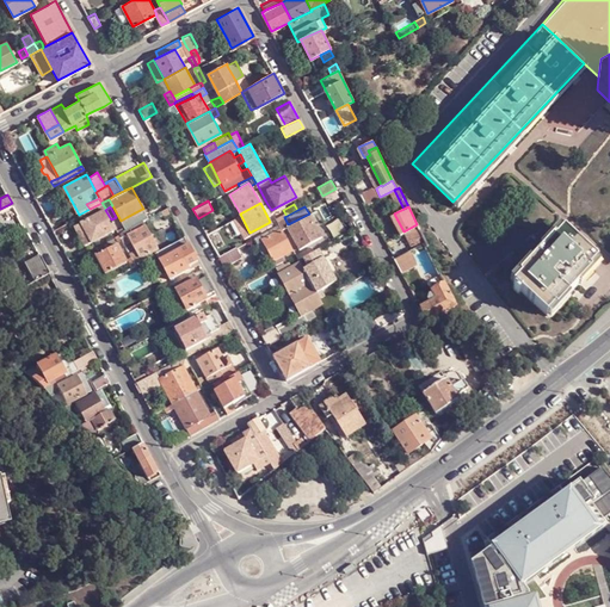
[(91,240),(115,227),(111,220),(105,210),(105,208),(99,211),(80,221),(91,240)]
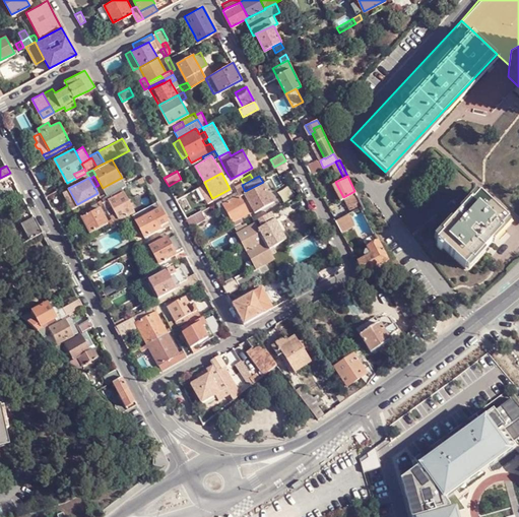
[(121,187),(126,185),(122,178),(121,178),(108,185),(112,192),(121,187)]
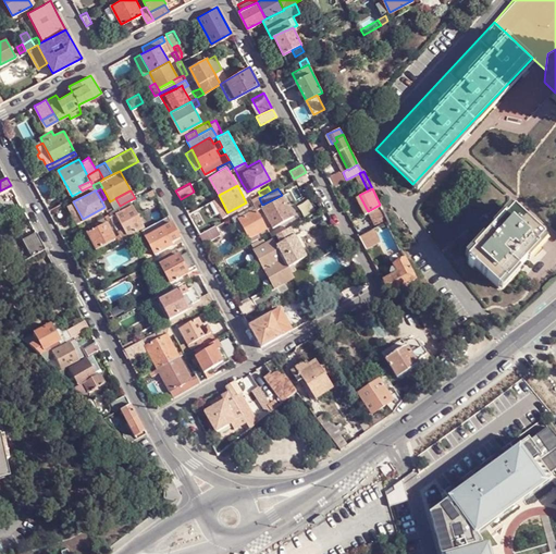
[(258,192),(249,197),(252,201),(259,198),(261,197),(258,192)]
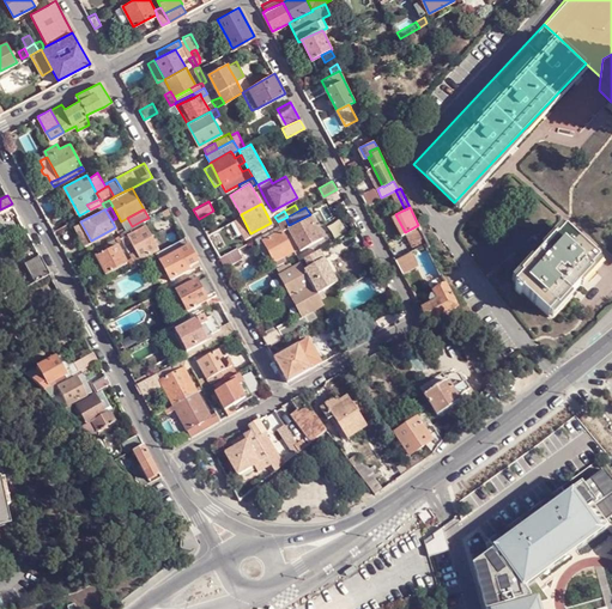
[(48,223),(53,230),(67,223),(64,214),(48,223)]
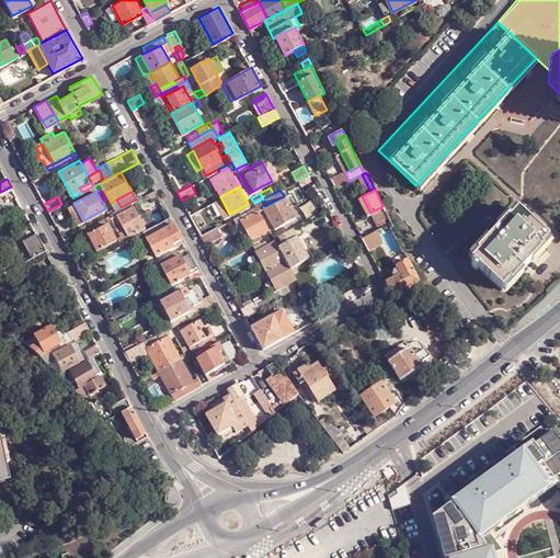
[(229,214),(220,196),(214,200),(223,217),(229,214)]
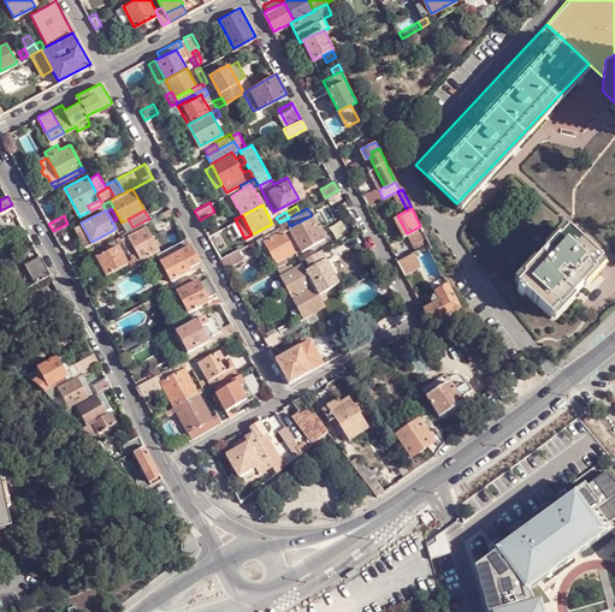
[(312,215),(290,226),(289,227),(300,248),(301,249),(311,244),(324,237),(312,215)]
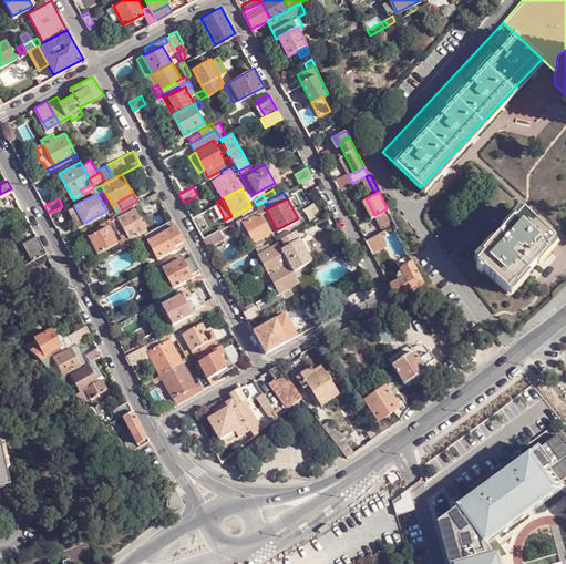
[(264,202),(257,205),(258,207),(260,212),(266,209),(267,208),(264,202)]
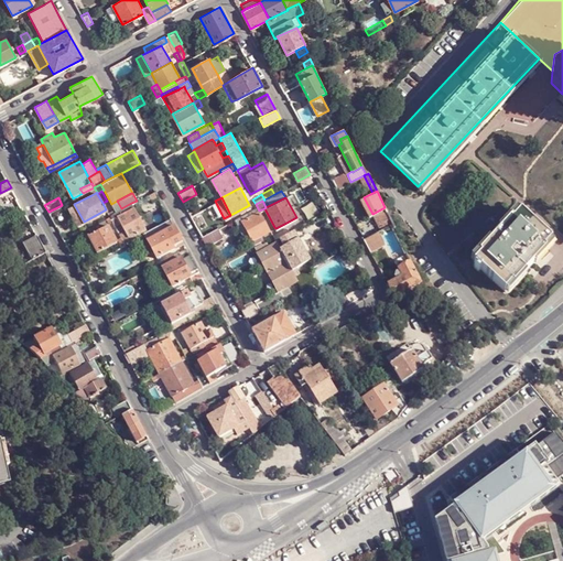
[(121,208),(115,212),(117,216),(133,206),(131,203),(121,208)]
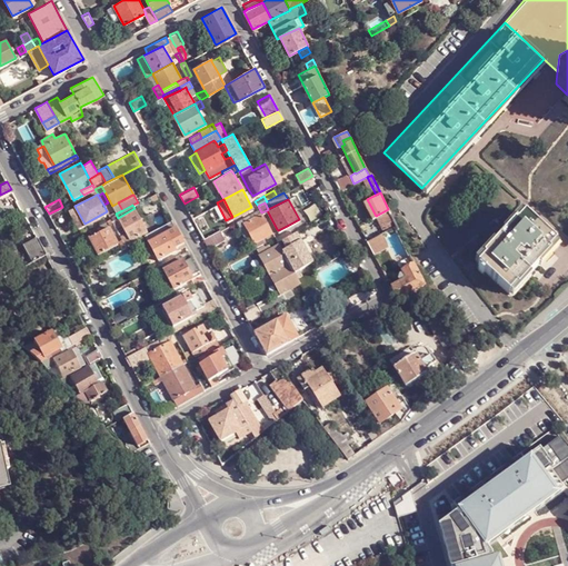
[(135,208),(118,218),(129,238),(146,229),(135,208)]
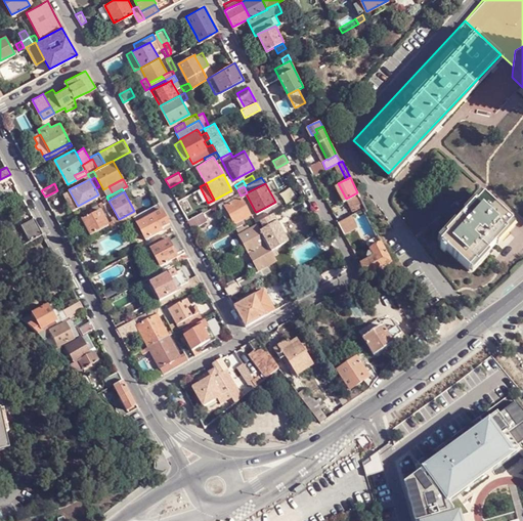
[(241,196),(238,191),(229,197),(231,201),(241,196)]
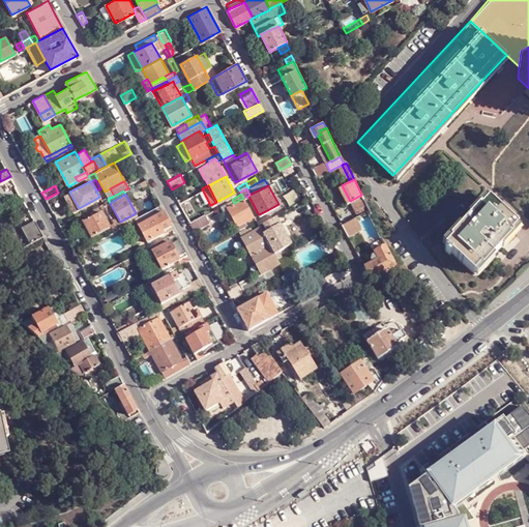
[(445,247),(449,252),(473,274),(518,227),(486,197),(471,213),(442,244),(445,247)]
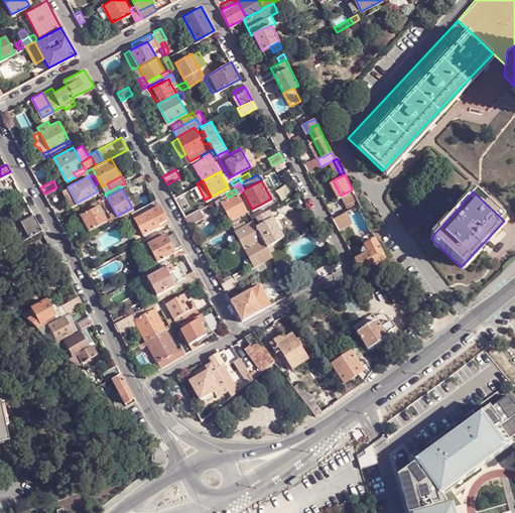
[(246,210),(237,193),(228,198),(221,201),(221,202),(230,218),(230,219),(237,215),(246,210)]
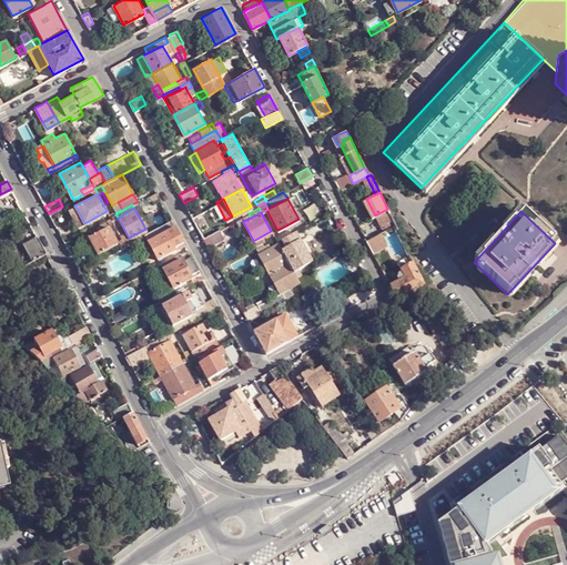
[(251,218),(249,213),(235,220),(238,225),(243,222),(243,221),(251,218)]
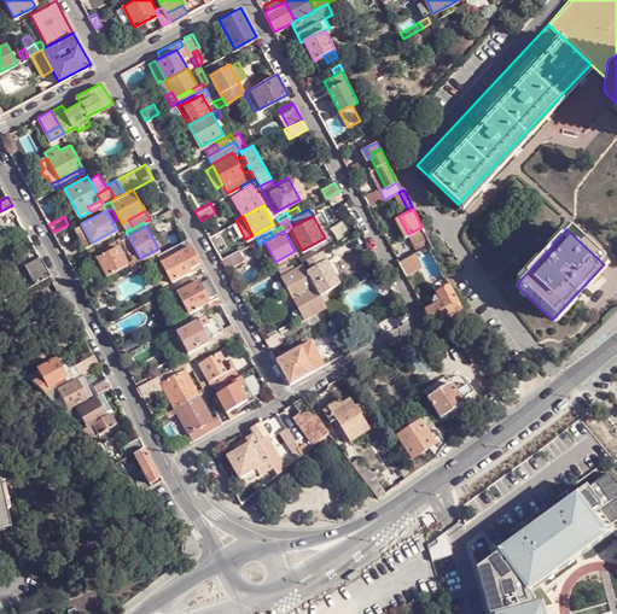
[(230,237),(213,245),(220,258),(237,250),(230,237)]
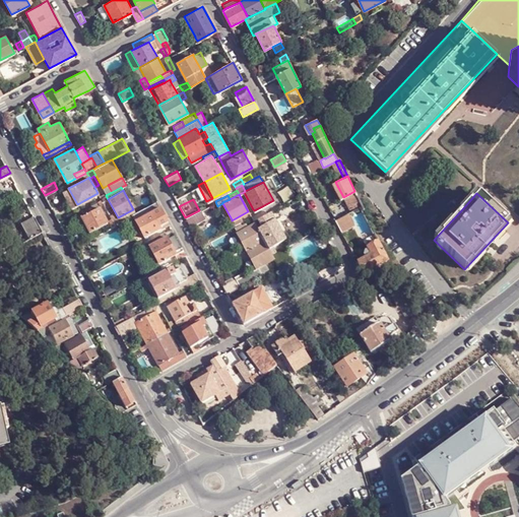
[(95,201),(81,208),(83,214),(99,206),(95,201)]
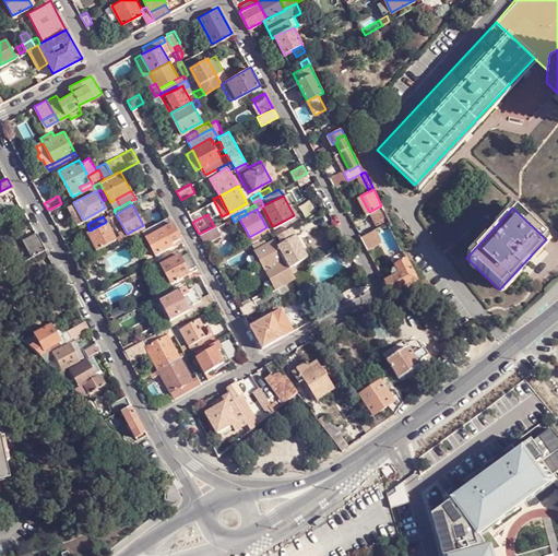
[(171,244),(181,239),(168,216),(155,223),(159,228),(163,227),(171,244)]
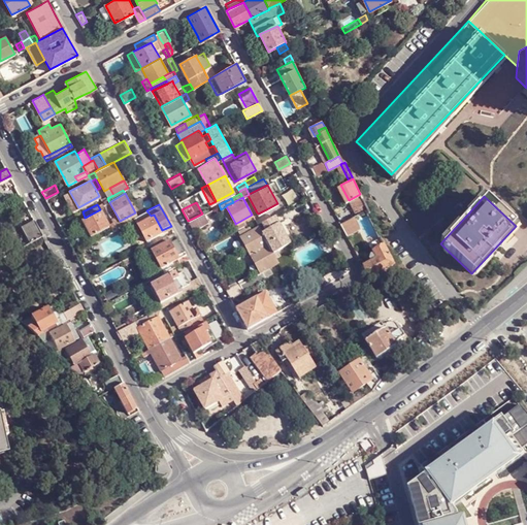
[(226,206),(221,209),(230,225),(235,223),(226,206)]
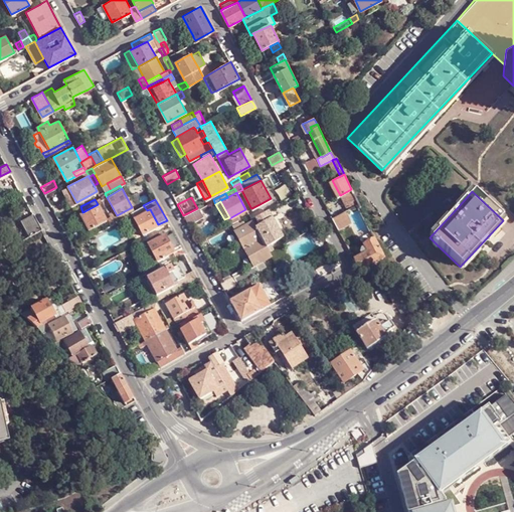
[(98,204),(82,212),(79,213),(89,229),(106,219),(98,204)]
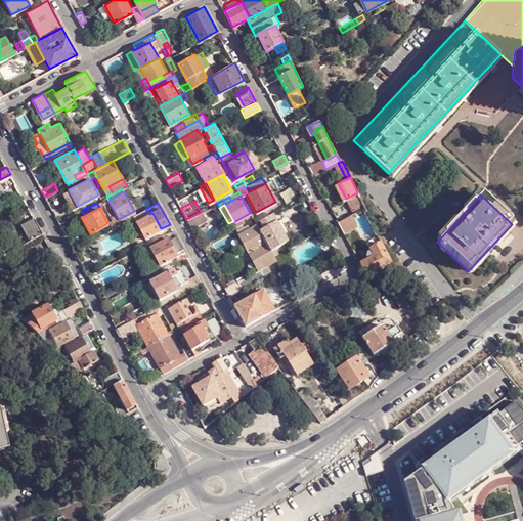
[(145,237),(161,228),(153,213),(149,214),(145,209),(134,215),(137,221),(136,221),(145,237)]
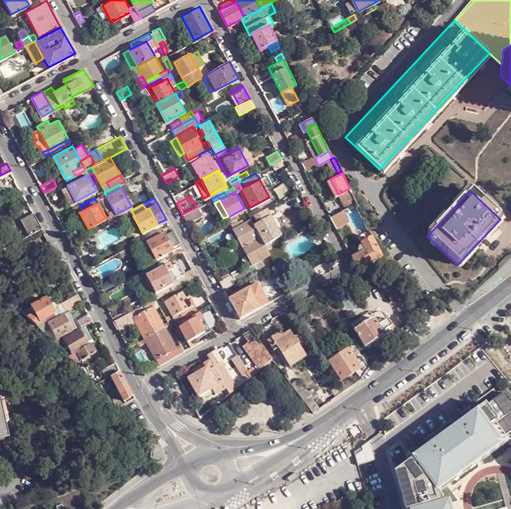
[(109,213),(112,219),(115,218),(109,206),(106,208),(109,213)]
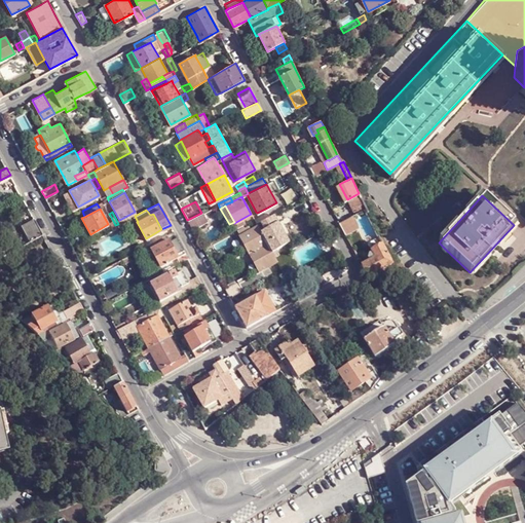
[(256,212),(251,214),(253,217),(255,222),(256,222),(261,219),(257,213),(256,212)]
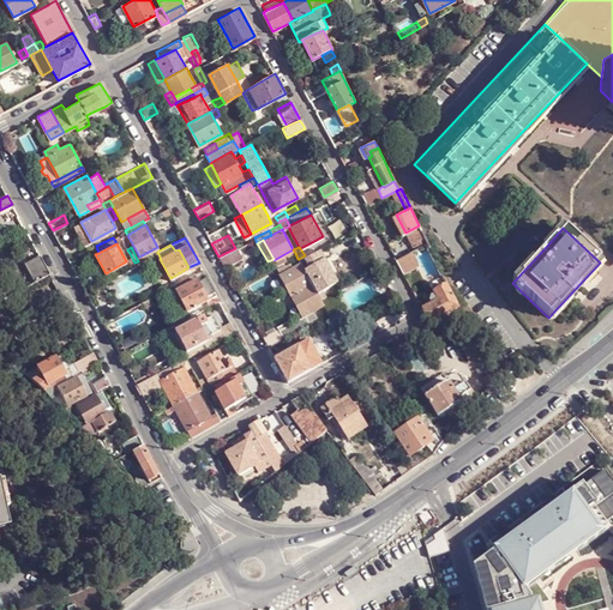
[(235,248),(218,257),(224,266),(240,258),(235,248)]
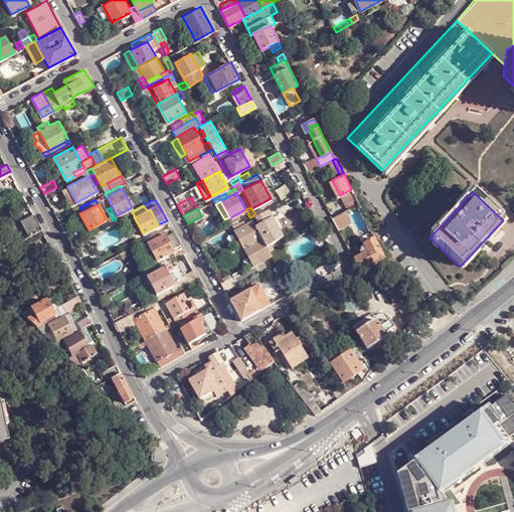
[(255,214),(250,217),(251,219),(255,226),(272,218),(271,216),(266,208),(263,210),(255,214)]
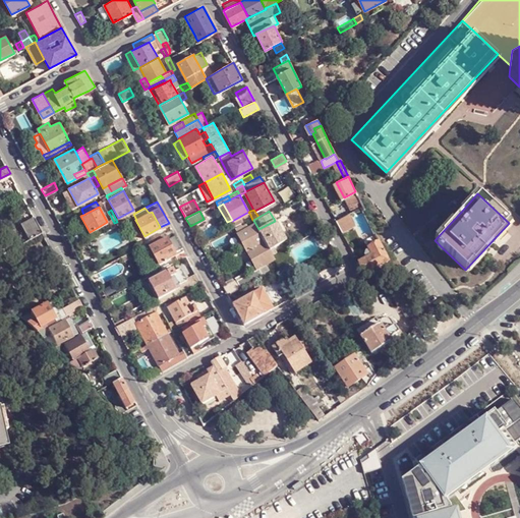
[(355,224),(349,213),(336,219),(342,231),(355,224)]
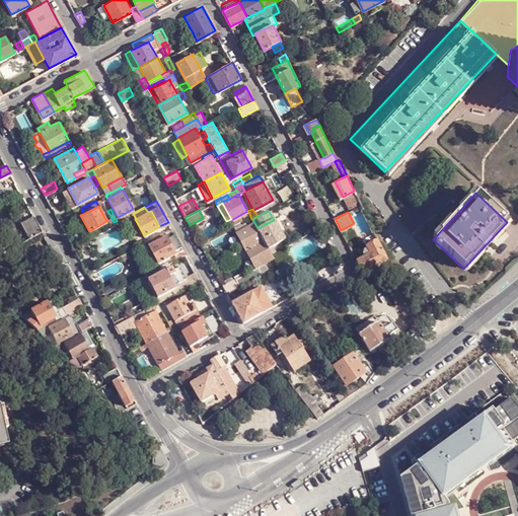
[(42,230),(33,215),(20,221),(28,237),(40,231),(42,230)]
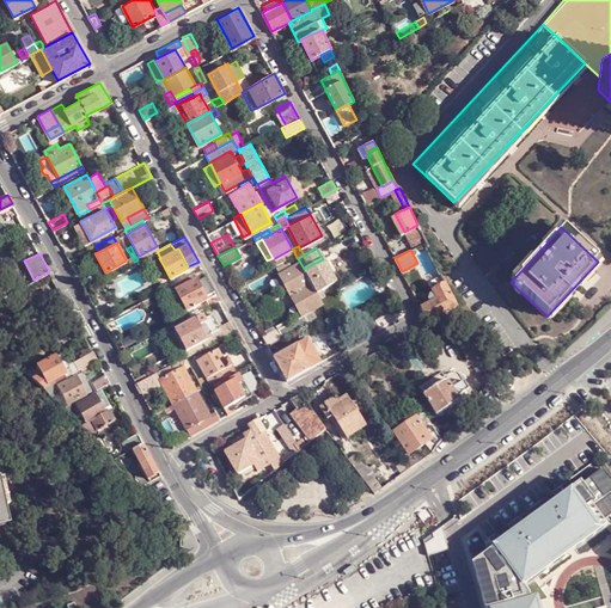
[(322,257),(323,259),(335,280),(342,276),(329,253),(322,257)]
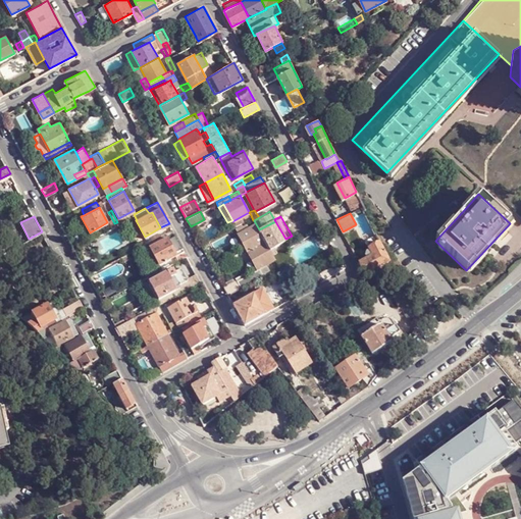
[(232,220),(227,222),(229,227),(242,220),(240,217),(232,221),(232,220)]
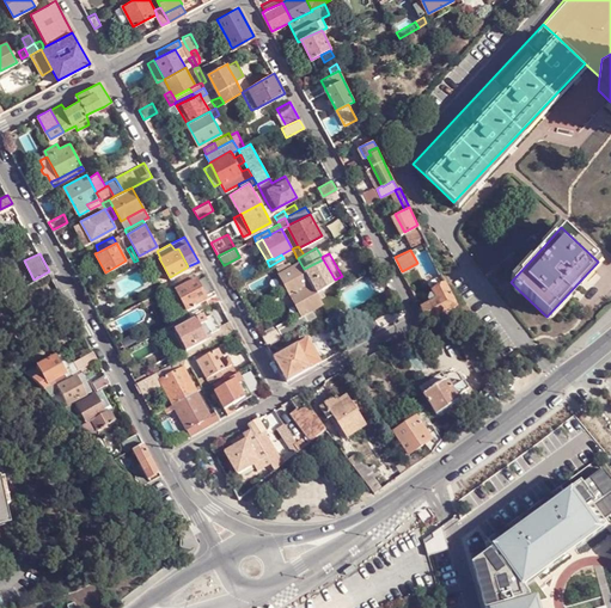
[(323,259),(304,269),(310,282),(319,298),(327,293),(323,286),(335,280),(323,259)]
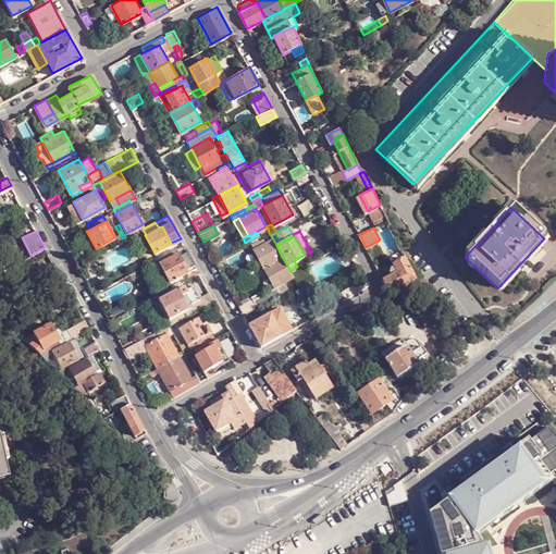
[(276,245),(272,237),(264,242),(262,238),(256,242),(258,245),(254,248),(263,267),(282,257),(276,245)]
